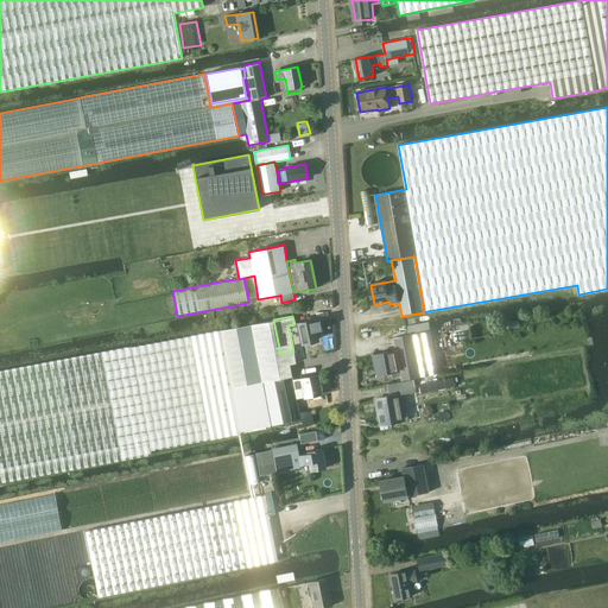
[(273,320),(221,330),(240,431),(271,425),(283,423),(301,419),(296,399),(297,399),(292,380),(293,380),(293,379),(291,379),(289,366),(296,365),(293,352),(280,354),(273,320)]
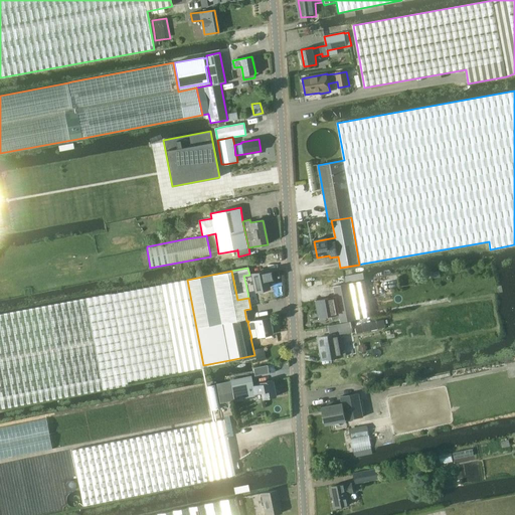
[(249,275),(243,276),(247,292),(255,291),(269,288),(266,274),(266,272),(250,275),(250,276),(249,276),(249,275)]
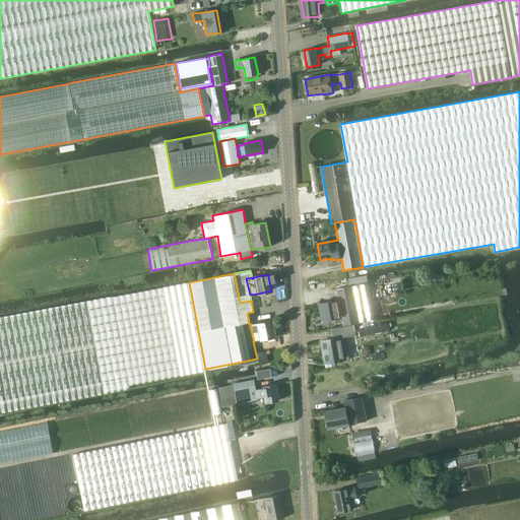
[(112,296),(0,317),(0,414),(1,414),(1,412),(130,389),(129,385),(206,371),(205,369),(189,282),(112,296)]
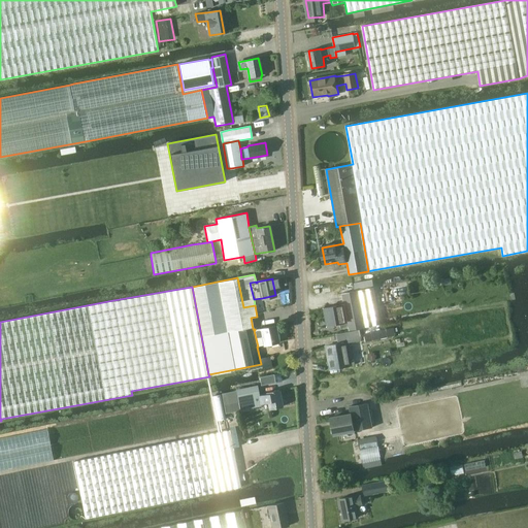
[(364,290),(358,291),(365,327),(382,324),(374,289),(374,288),(371,289),(364,290)]
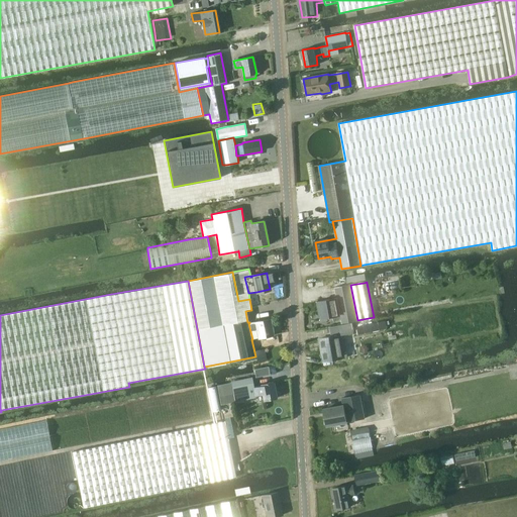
[(317,302),(321,318),(333,316),(334,321),(341,320),(342,323),(357,320),(350,285),(335,288),(337,299),(330,300),(317,302)]
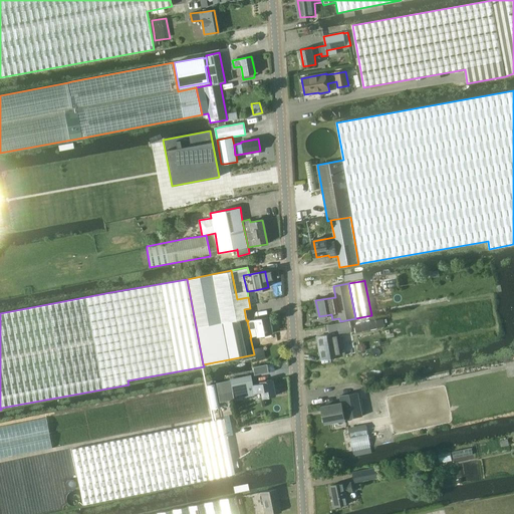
[(254,320),(248,321),(247,321),(251,337),(257,335),(257,336),(271,332),(268,317),(253,320),(254,320)]
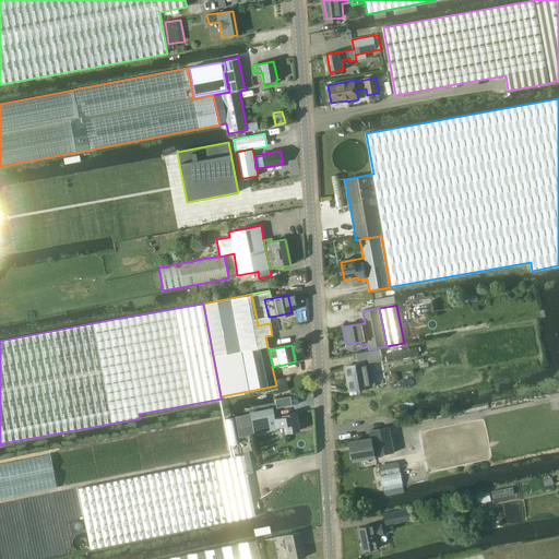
[(416,347),(385,355),(388,364),(418,356),(416,347)]
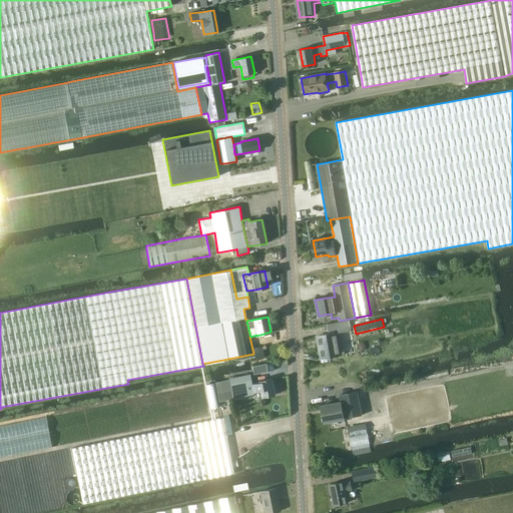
[(329,335),(318,337),(322,360),(345,355),(341,333),(351,331),(349,321),(328,325),(329,335)]
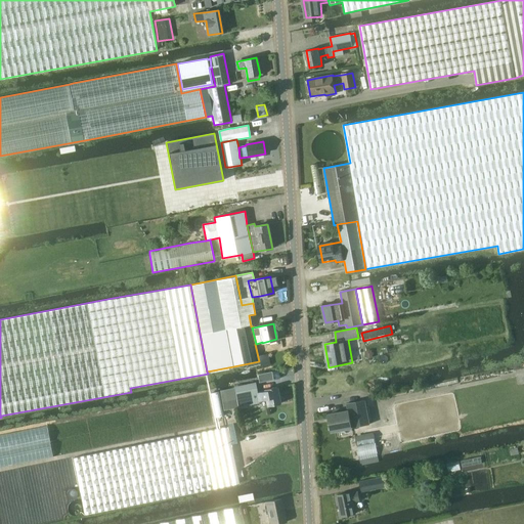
[(270,364),(268,354),(268,353),(258,356),(261,366),(270,364)]
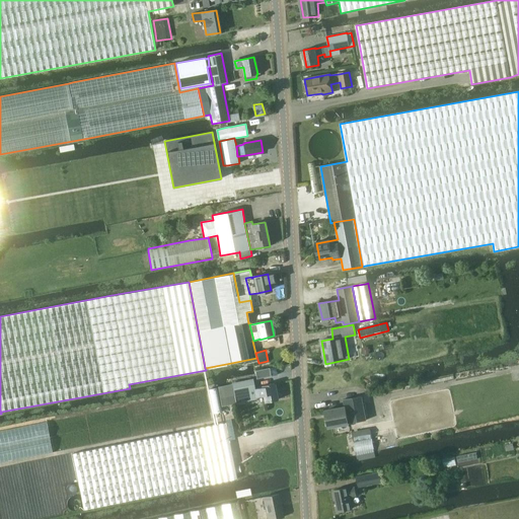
[(276,367),(255,371),(256,379),(277,375),(276,367)]
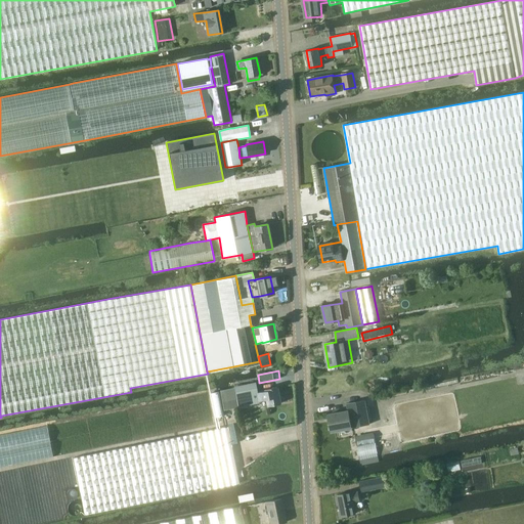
[(267,406),(280,404),(277,387),(263,389),(263,390),(258,392),(256,383),(235,387),(239,409),(250,407),(250,405),(249,401),(260,399),(261,402),(266,401),(267,406)]
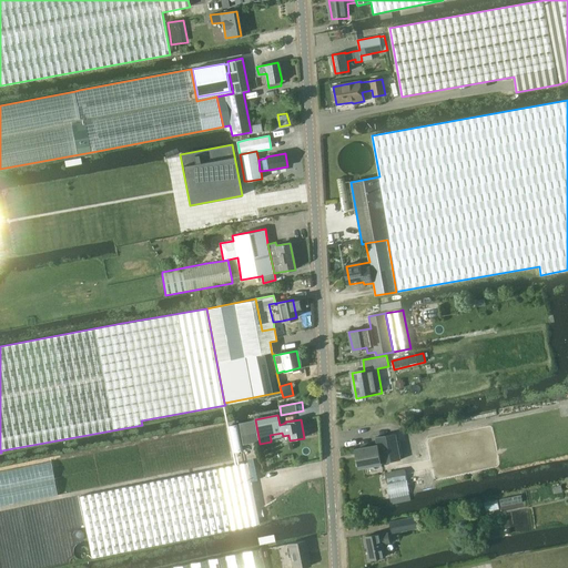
[(396,433),(376,437),(378,447),(382,464),(402,459),(396,433)]
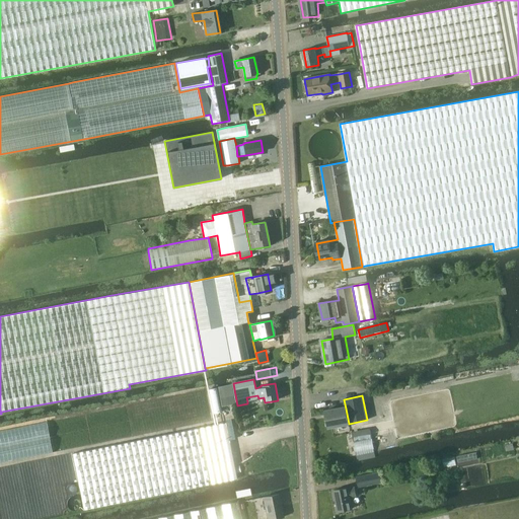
[(338,408),(325,410),(328,428),(341,426),(342,426),(342,427),(343,428),(344,428),(345,428),(346,428),(347,427),(348,427),(348,426),(349,425),(349,424),(346,409),(338,410),(338,408)]
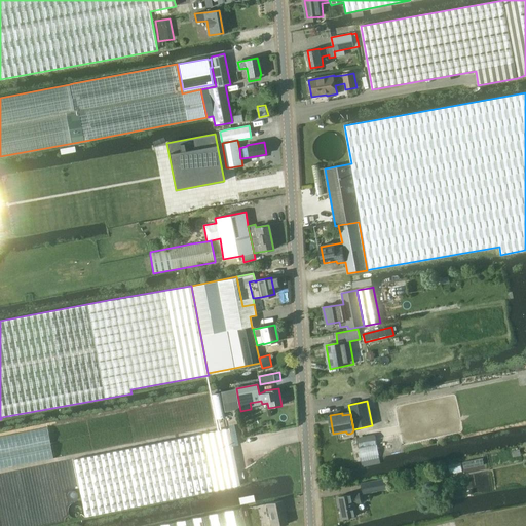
[(203,434),(215,489),(240,484),(229,427),(203,434)]
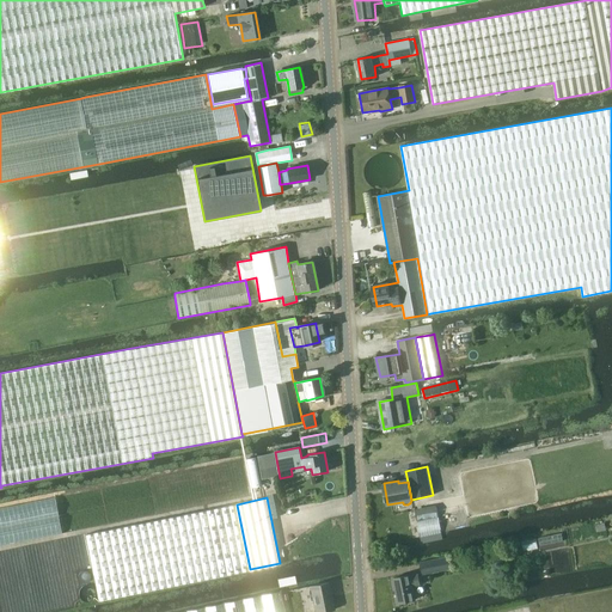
[(250,569),(237,505),(86,534),(99,600),(250,569)]
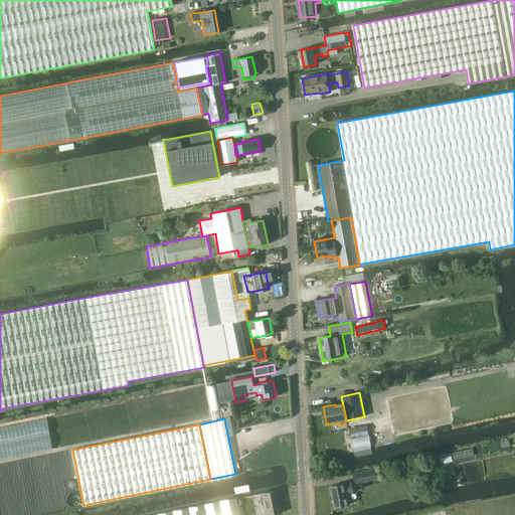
[(350,428),(351,439),(369,436),(368,425),(350,428)]
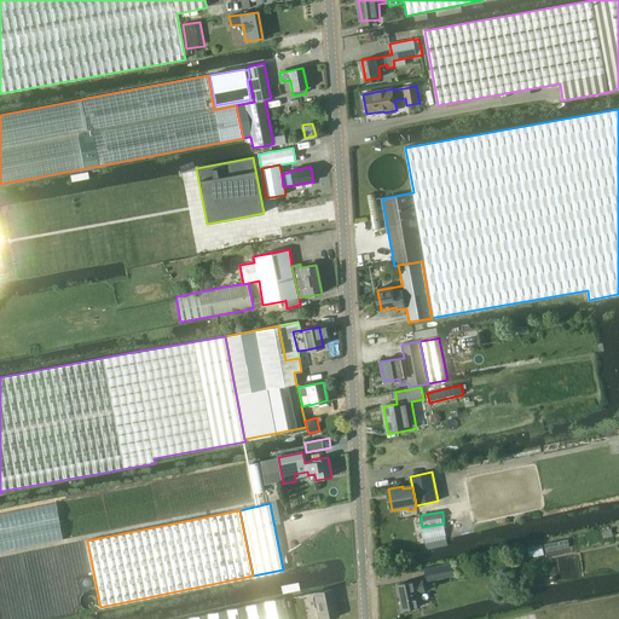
[(427,580),(456,576),(453,563),(424,568),(427,580)]
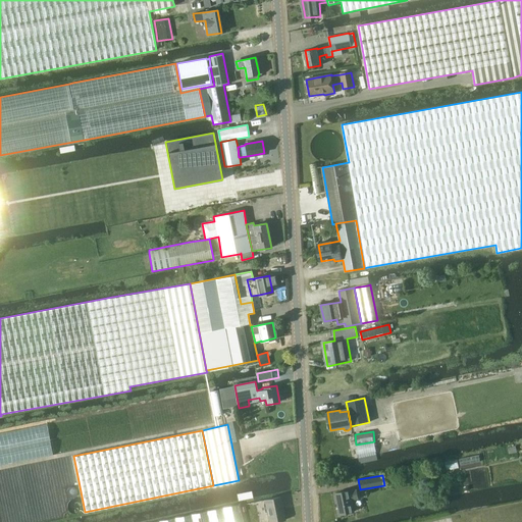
[(442,481),(441,481),(440,478),(435,479),(436,482),(433,483),(434,490),(438,489),(439,494),(449,493),(447,487),(444,487),(442,481)]
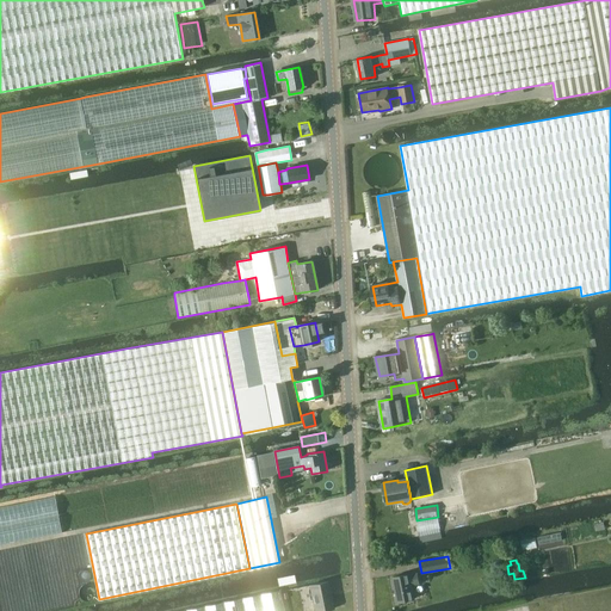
[(412,586),(419,584),(418,573),(393,578),(397,603),(415,599),(412,586)]
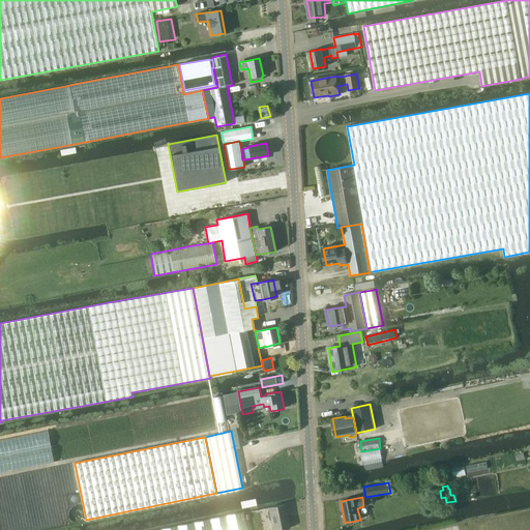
[(285,504),(268,507),(272,529),(278,529),(290,528),(285,504)]
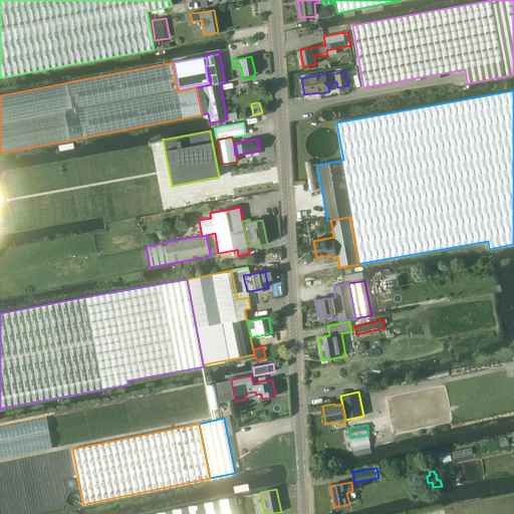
[(74,490),(71,490),(68,492),(66,495),(65,498),(66,501),(69,504),(72,505),(75,505),(78,503),(80,501),(81,497),(80,494),(78,491),(74,490)]
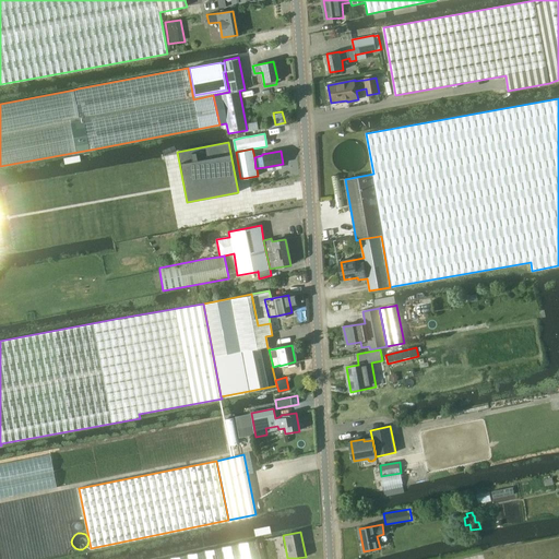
[(242,558),(260,558),(257,542),(257,539),(240,543),(242,558)]
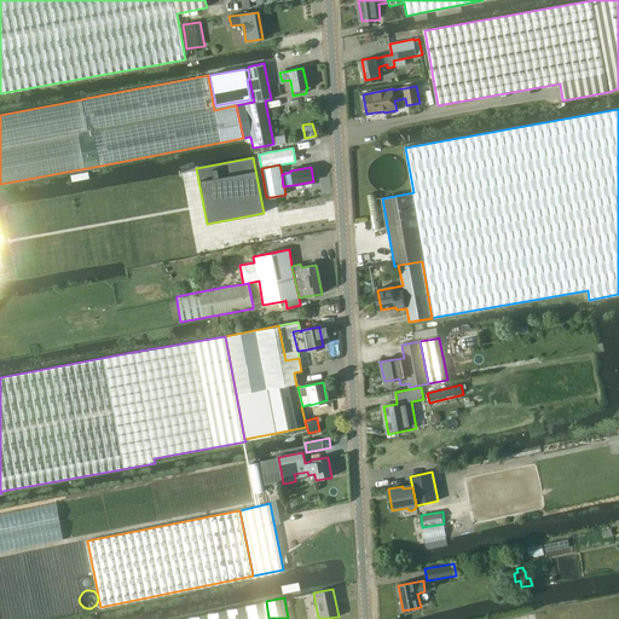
[(268,618),(266,601),(181,618),(268,618)]
